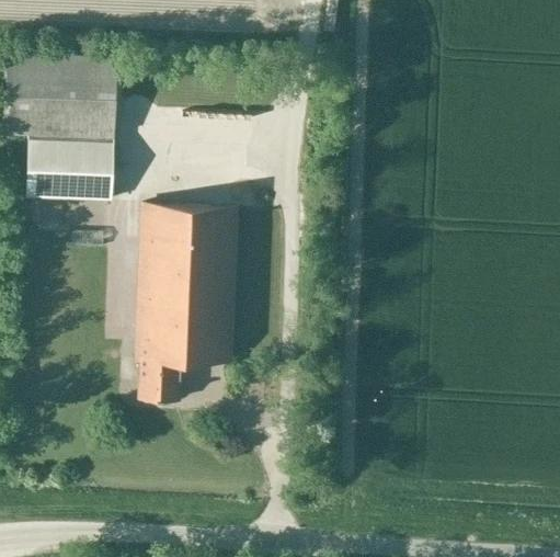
[(3,136),(114,140),(118,58),(6,54),(3,136)]
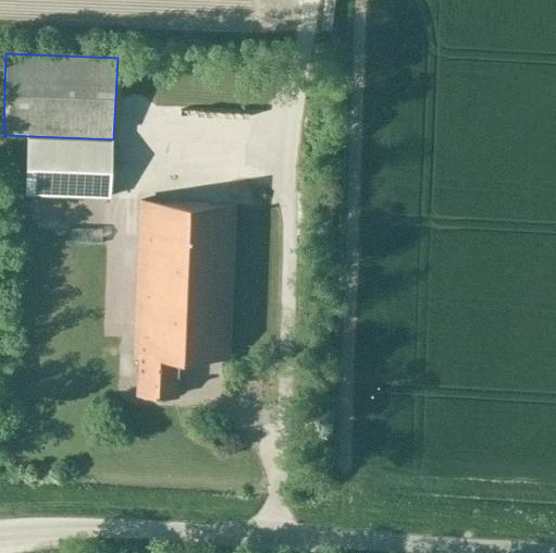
[(111,199),(113,142),(28,140),(25,196),(111,199)]
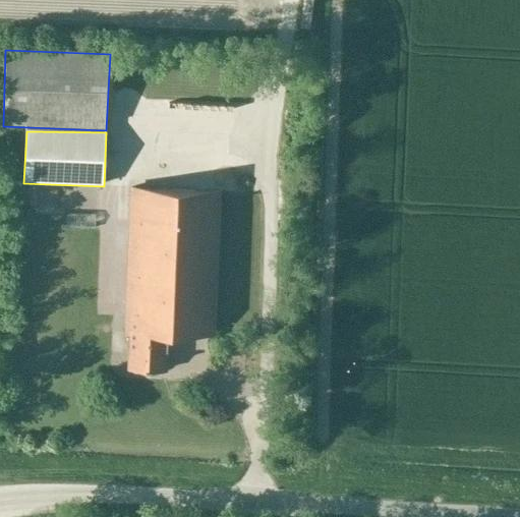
[(215,340),(220,192),(132,188),(125,339),(129,340),(129,375),(167,376),(168,339),(215,340)]
